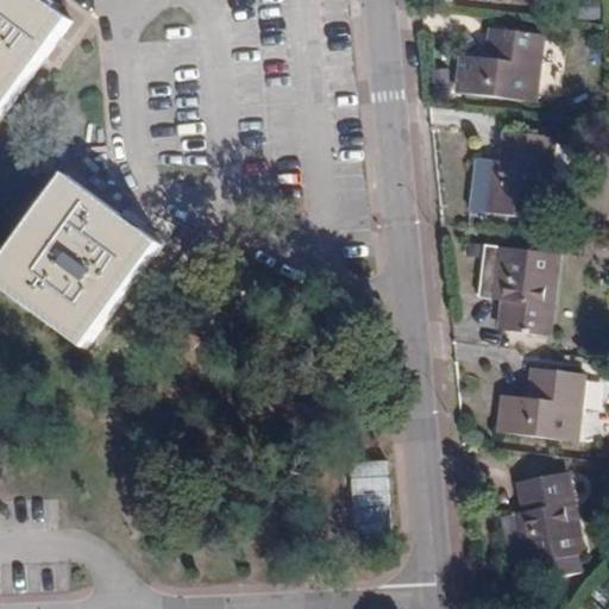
[(43,0),(0,0),(0,119),(73,22),(43,0)]
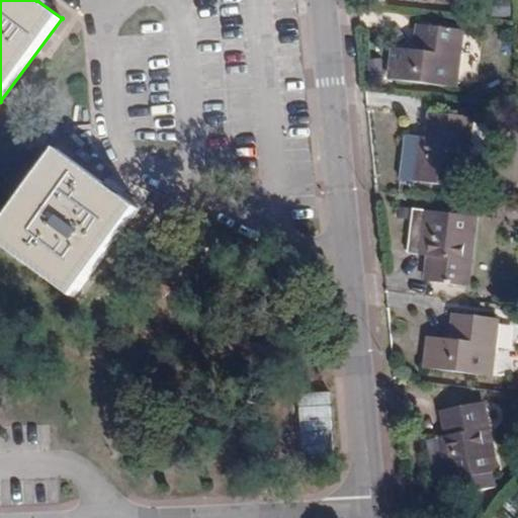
[(392,79),(456,86),(463,30),(418,24),(415,50),(395,48),(392,79)]
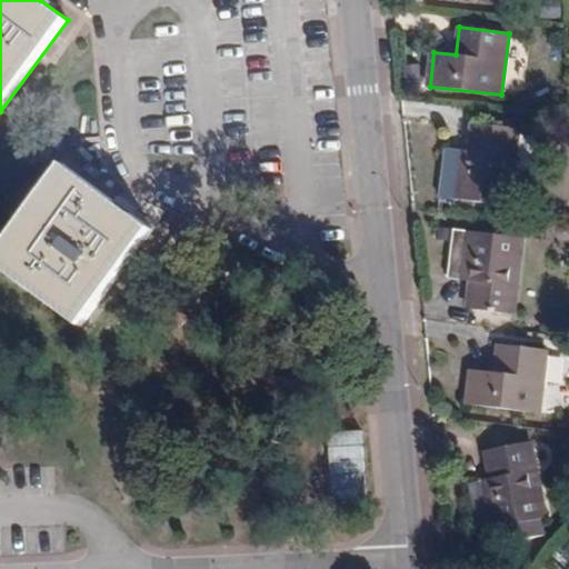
[(440,197),(511,206),(520,129),(473,125),(470,150),(446,148),(440,197)]
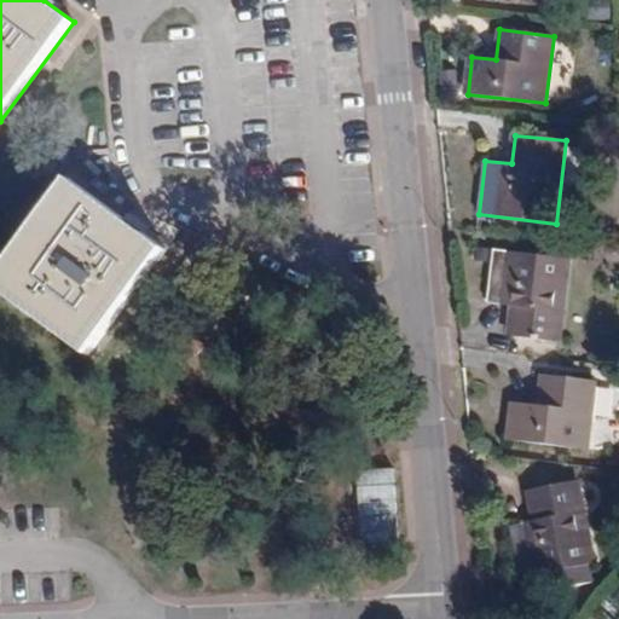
[(94,343),(55,307),(125,221),(70,180),(0,275),(0,288),(87,353),(94,343)]
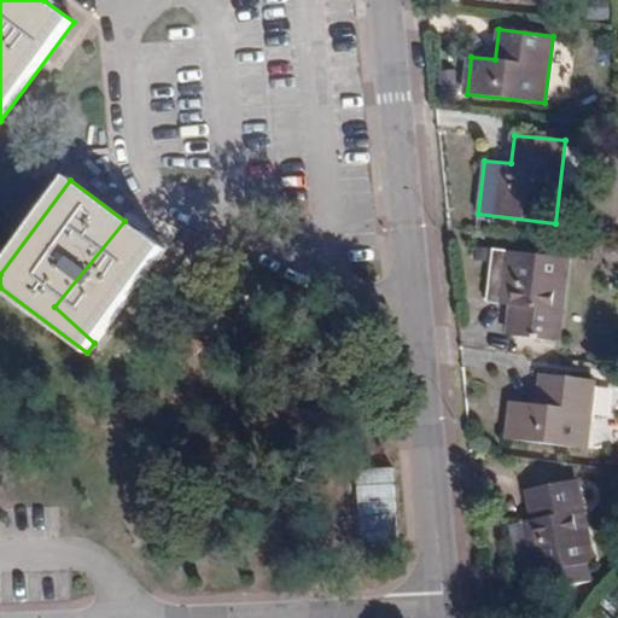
[(94,343),(163,250),(124,221),(54,307),(94,343)]
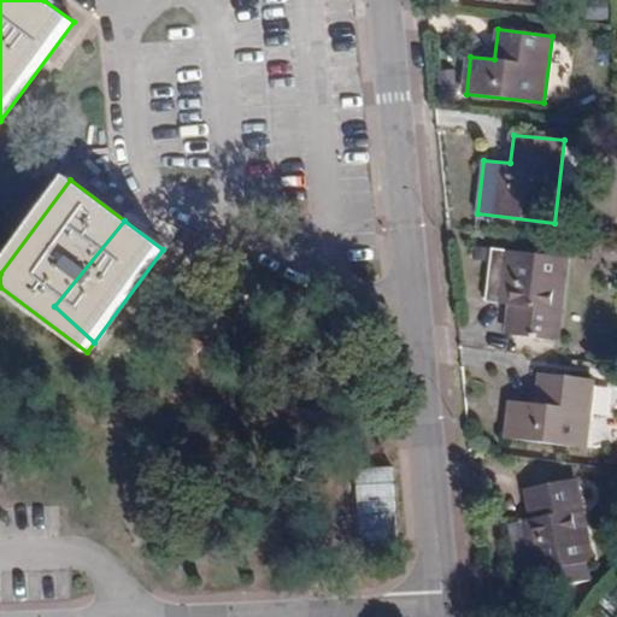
[(509,335),(559,340),(568,257),(493,248),(486,300),(512,305),(509,335)]
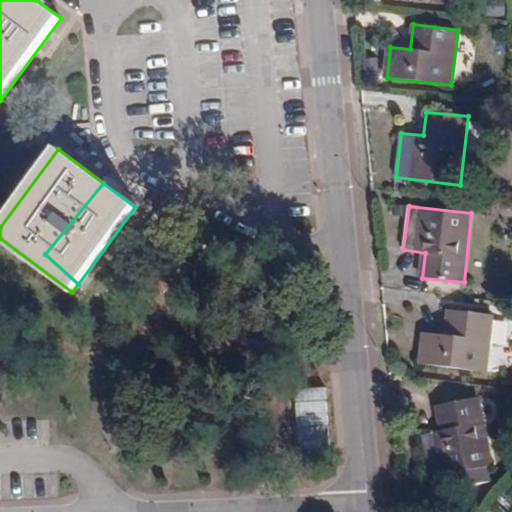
[(445,335),(424,333),(420,363),(487,371),(493,315),(450,309),(445,335)]
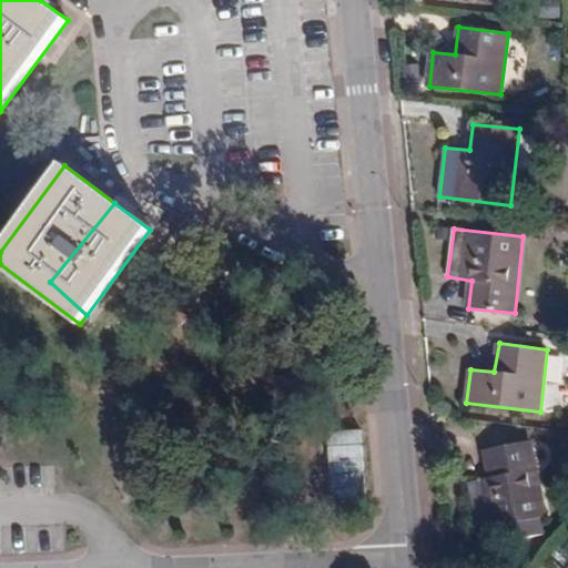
[(468,482),(478,531),(546,517),(531,442),(486,450),(490,477),(468,482)]
